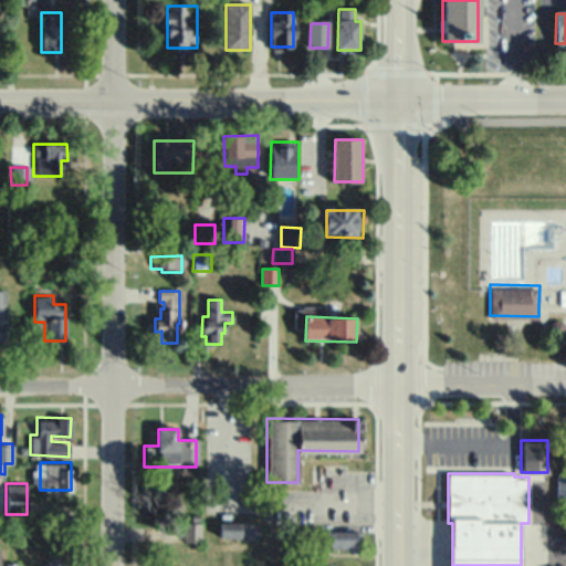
[(182,524),(182,544),(200,545),(200,525),(182,524)]
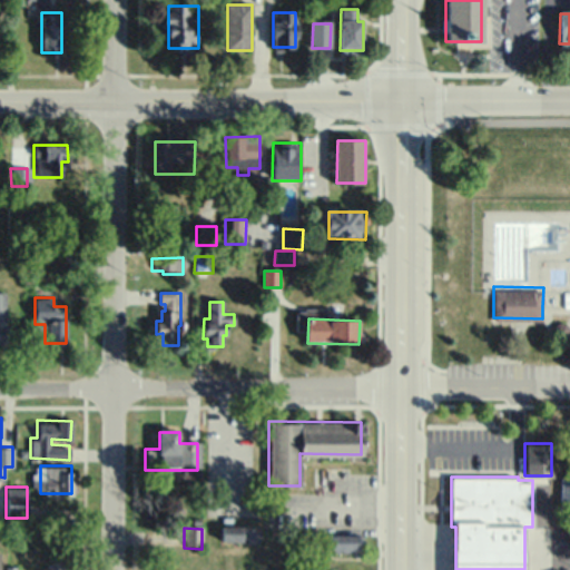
[(223,528),(223,541),(243,542),(243,528),(223,528)]
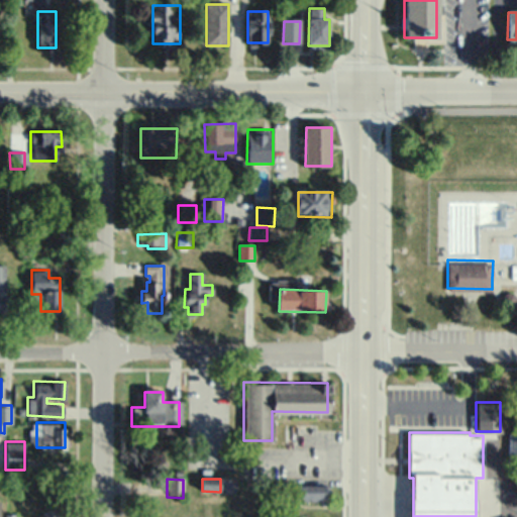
[(271,480),(271,492),(288,492),(289,480),(271,480)]
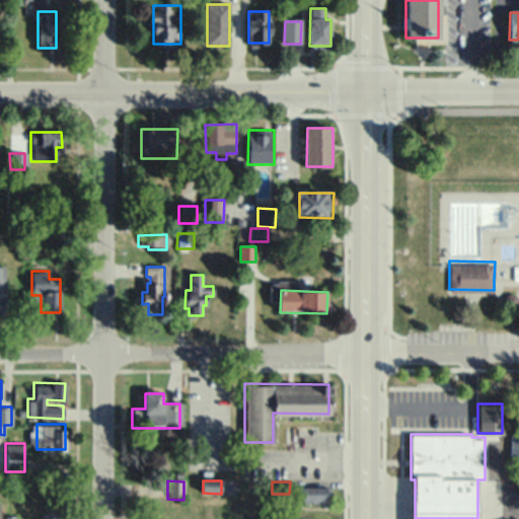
[(300,487),(299,505),(304,505),(304,508),(328,509),(329,489),(300,487)]
